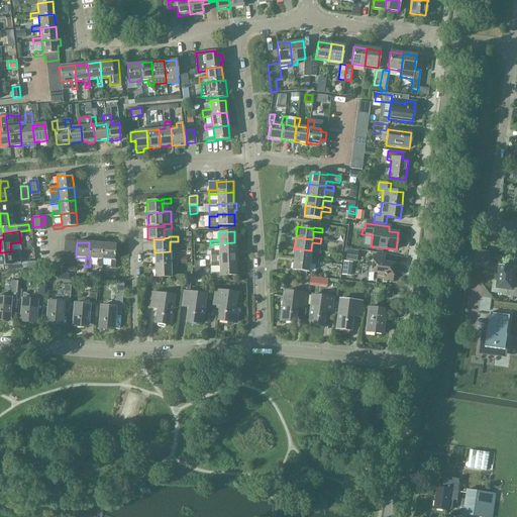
[(101,260),(102,243),(89,242),(88,259),(90,259),(98,259),(98,268),(102,268),(103,260),(101,260)]
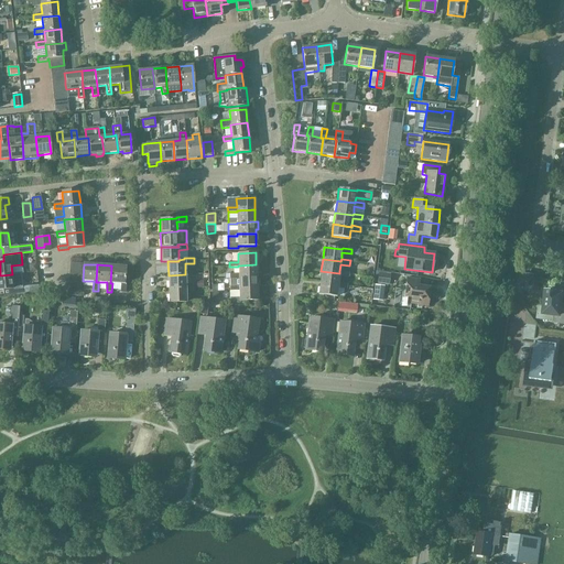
[(257,277),(256,264),(238,266),(238,267),(238,273),(226,274),(225,275),(225,279),(229,279),(239,279),(238,277),(257,277)]
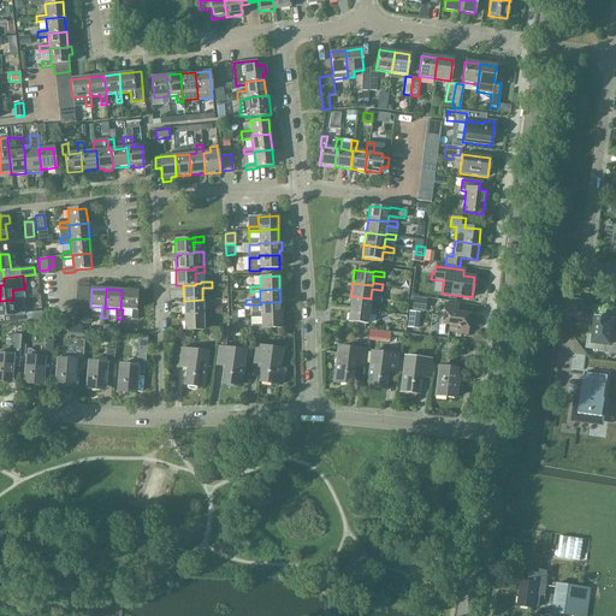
[(137,291),(122,290),(120,309),(123,309),(132,309),(131,319),(137,320),(137,309),(136,309),(137,291)]
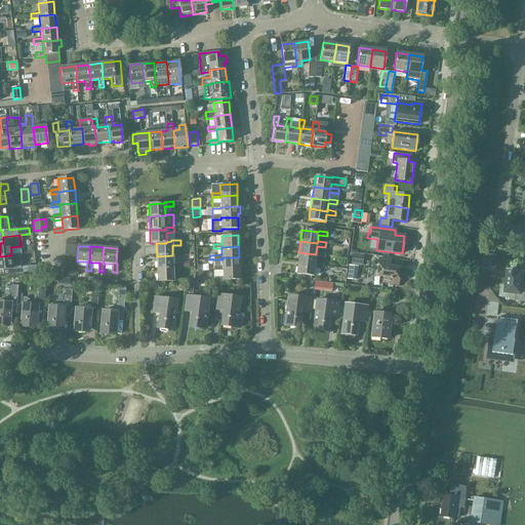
[(324,253),(316,252),(316,254),(298,252),(297,263),(315,266),(315,264),(316,257),(324,258),(324,253)]
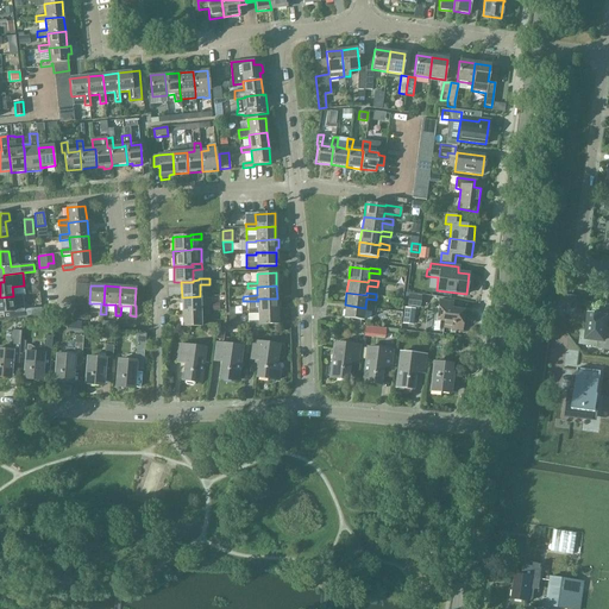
[(209,294),(200,294),(200,296),(182,297),(182,312),(201,312),(201,309),(200,300),(209,299),(209,294)]
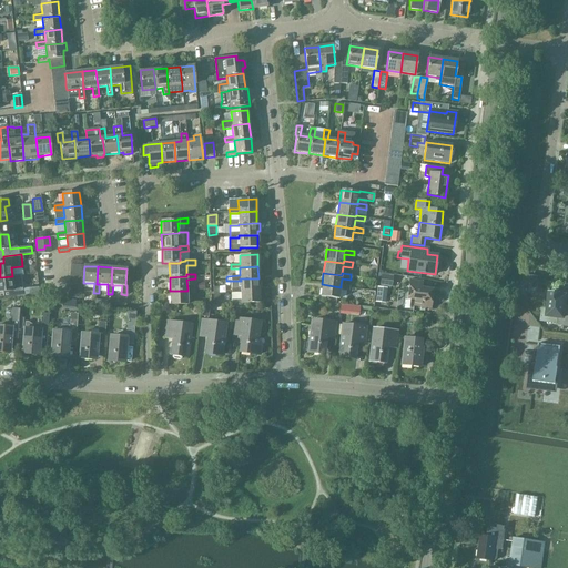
[(393,276),(381,274),(379,286),(391,287),(393,276)]
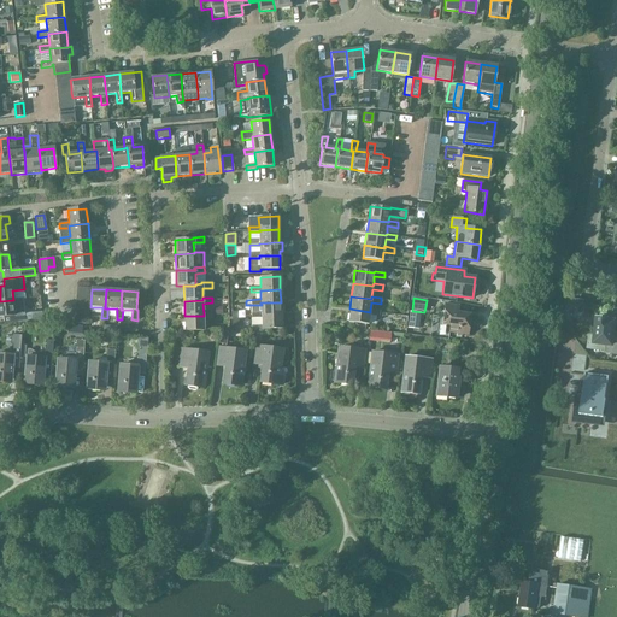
[(15,311),(13,300),(0,301),(0,317),(7,317),(9,324),(27,322),(27,315),(19,315),(19,311),(15,311)]
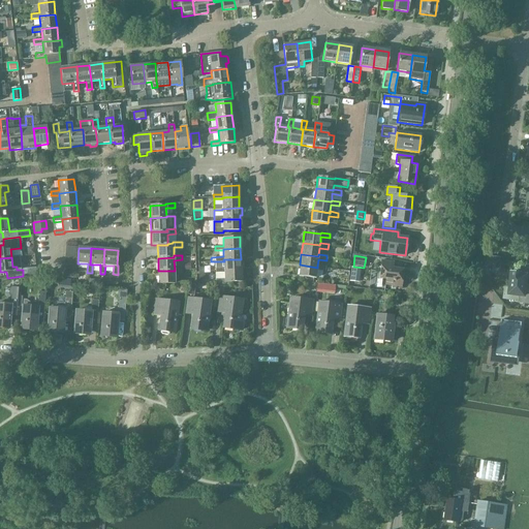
[(241,271),(241,259),(223,259),(224,261),(215,261),(216,273),(224,273),(224,271),(241,271)]
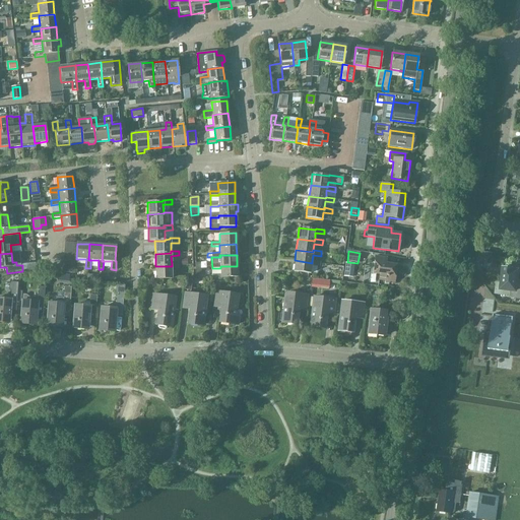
[(394,282),(396,265),(386,264),(386,258),(375,256),(372,274),(379,275),(378,280),(394,282)]
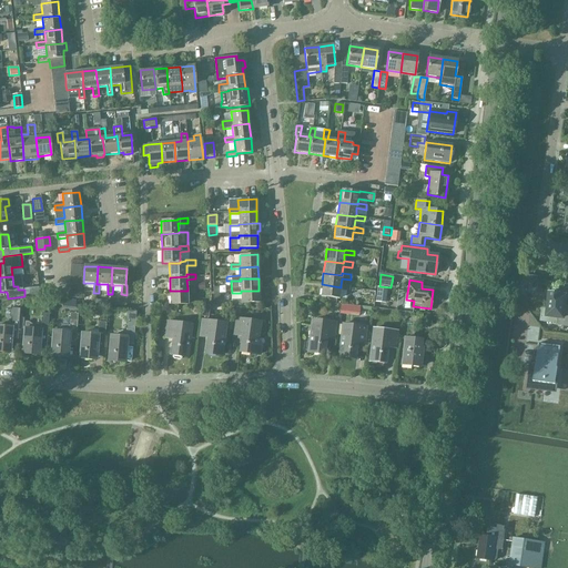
[(350,286),(341,285),(341,287),(322,284),(321,296),(338,298),(340,290),(348,291),(350,286)]
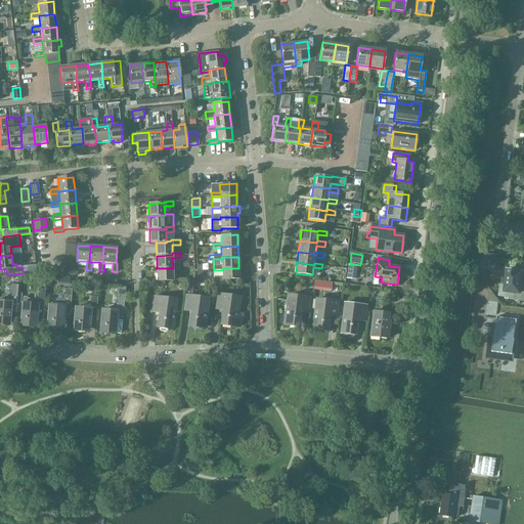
[(181,265),(173,266),(173,268),(157,268),(157,281),(173,280),(173,270),(181,270),(181,265)]
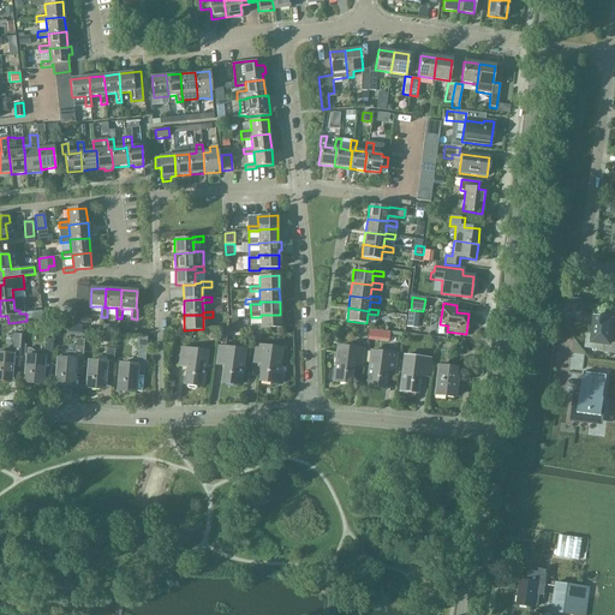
[(280,327),(280,315),(261,315),(261,317),(251,317),(251,330),(261,329),(261,328),(280,327)]
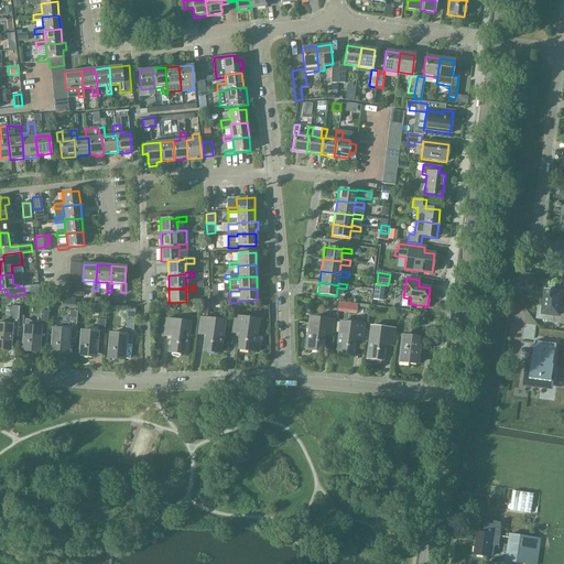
[(543,307),(538,306),(537,318),(552,321),(552,323),(563,324),(563,308),(560,308),(562,294),(555,293),(556,292),(545,290),(543,307)]
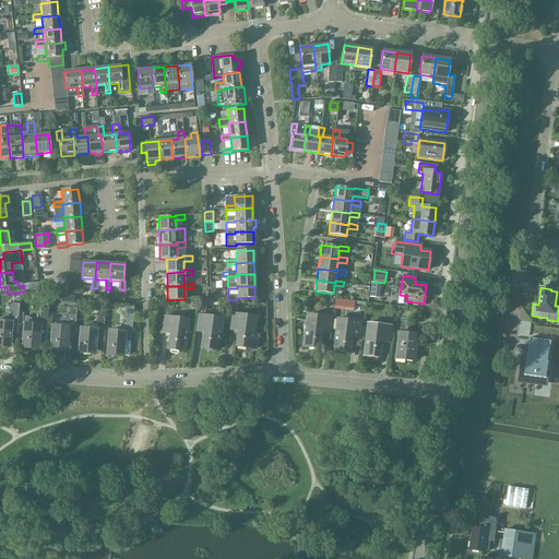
[(335,300),(334,310),(344,311),(344,310),(345,301),(335,300)]
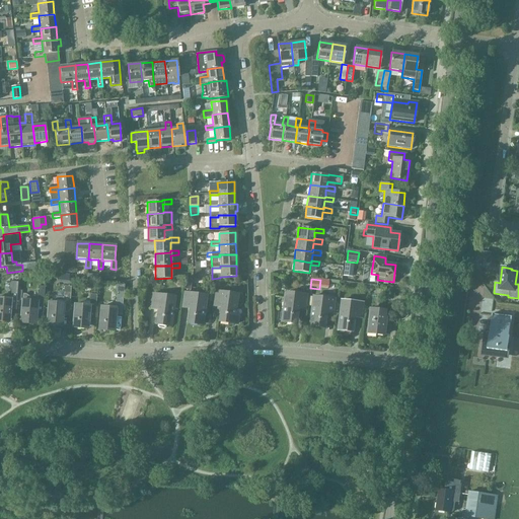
[(192,280),(184,280),(183,290),(190,290),(192,280)]
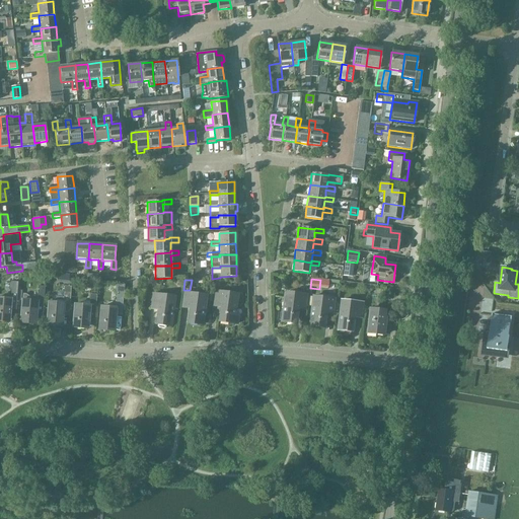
[(124,285),(115,284),(115,289),(114,293),(117,293),(116,308),(100,307),(99,330),(114,331),(115,315),(121,315),(124,285)]
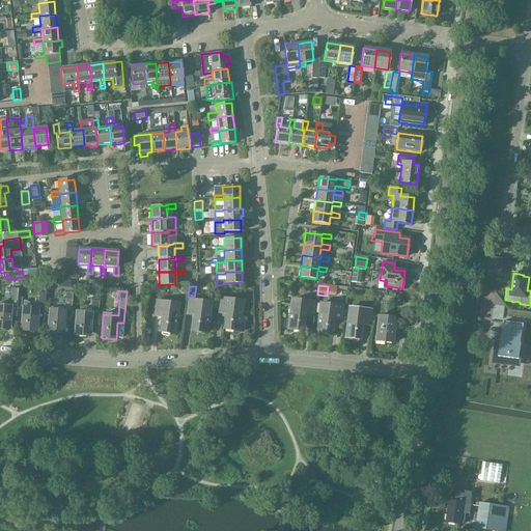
[(22,307),(21,331),(36,332),(36,329),(43,329),(46,294),(38,292),(37,309),(30,308),(30,305),(29,304),(27,302),(25,301),(23,301),(23,307),(22,307)]
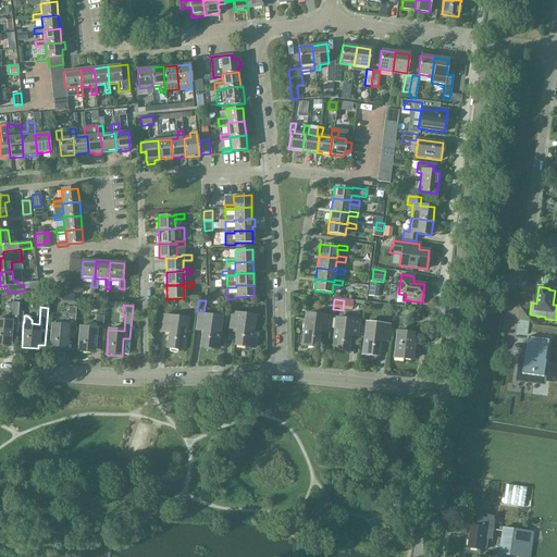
[(69,307),(69,313),(67,319),(59,319),(59,325),(52,324),(50,349),(65,350),(66,338),(73,338),(73,334),(74,314),(75,308),(69,307)]
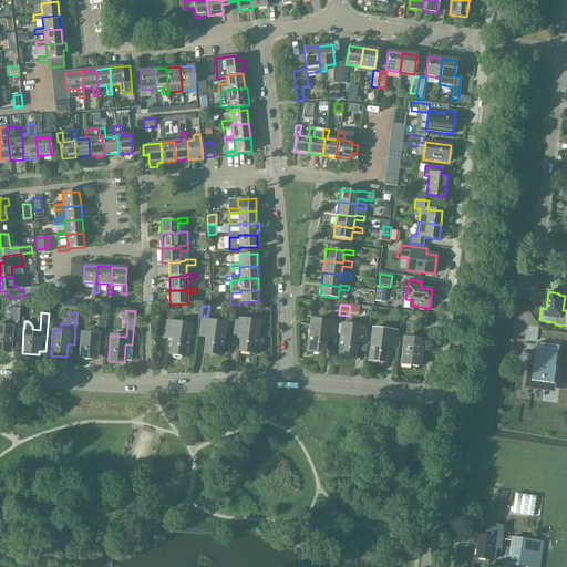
[(18,334),(19,315),(12,315),(11,327),(0,326),(0,351),(9,352),(11,334),(18,334)]
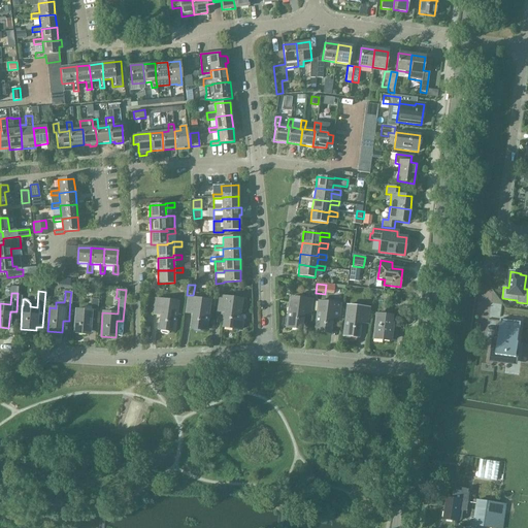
[(242,321),(238,321),(241,299),(219,296),(217,311),(224,312),(222,327),(241,330),(242,321)]
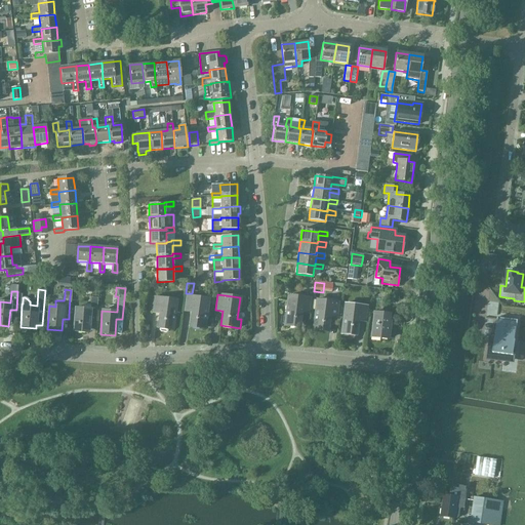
[(204,329),(208,299),(186,296),(184,312),(191,313),(189,327),(204,329)]
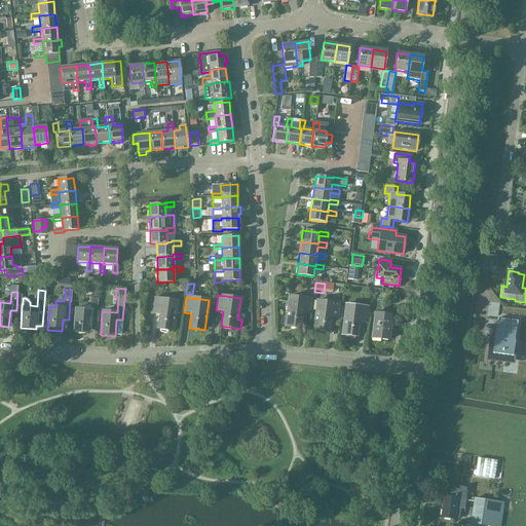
[(288,299),(285,316),(284,326),(300,328),(300,327),(299,327),(301,313),(308,314),(310,299),(297,297),(296,300),(288,299)]
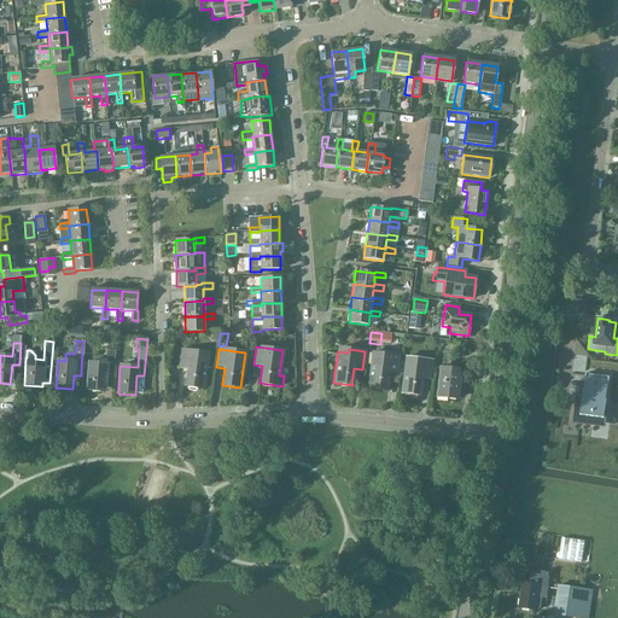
[(187,369),(186,385),(185,386),(187,386),(187,389),(188,391),(194,392),(197,390),(197,388),(203,389),(207,366),(213,367),(213,359),(208,357),(208,354),(181,350),(179,368),(187,369)]
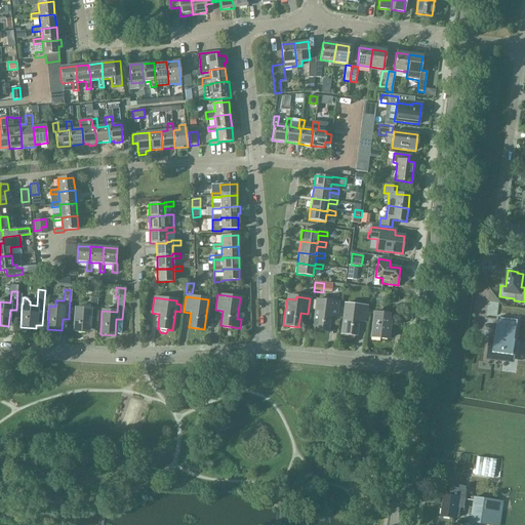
[(95,317),(97,298),(90,298),(89,310),(75,309),(73,331),(88,332),(89,316),(95,317)]
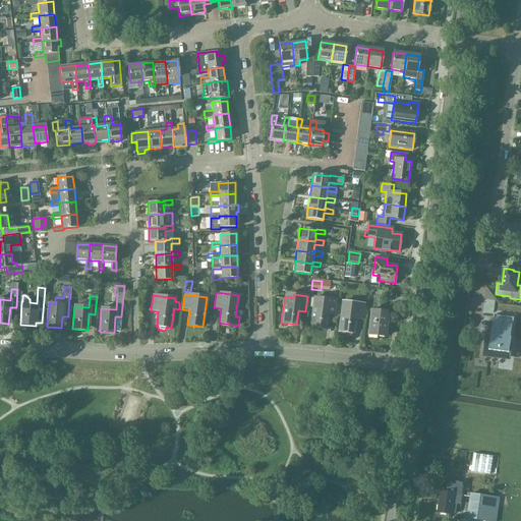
[(334,315),(336,300),(313,297),(309,327),(325,329),(327,314),(334,315)]
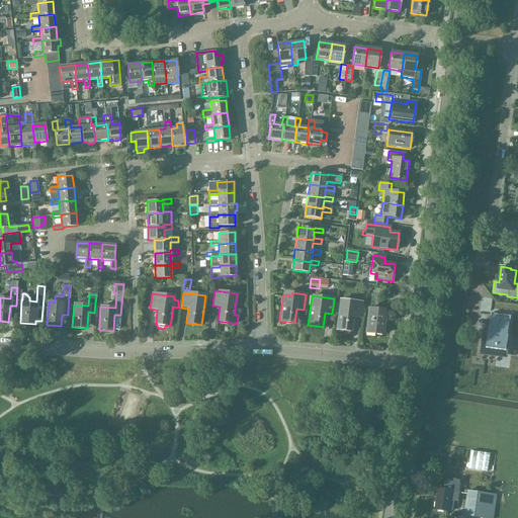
[(359,318),(361,303),(339,299),(336,329),(350,331),(352,317),(359,318)]
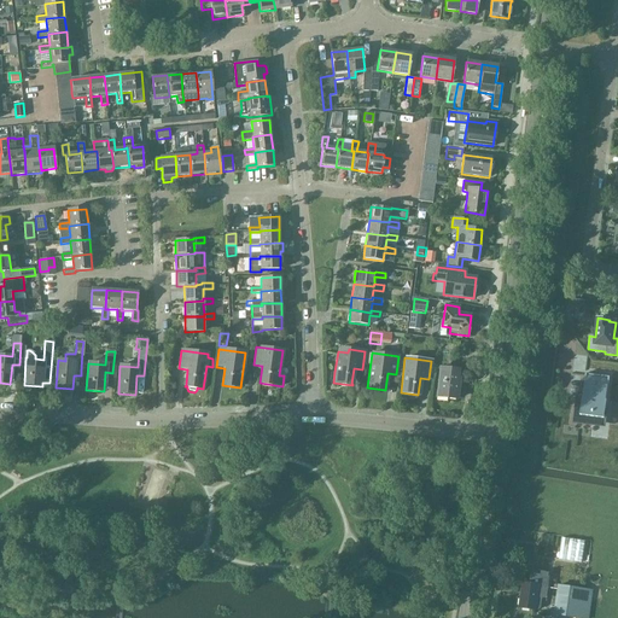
[(461,379),(462,372),(458,372),(458,369),(439,368),(436,397),(456,400),(459,379),(461,379)]
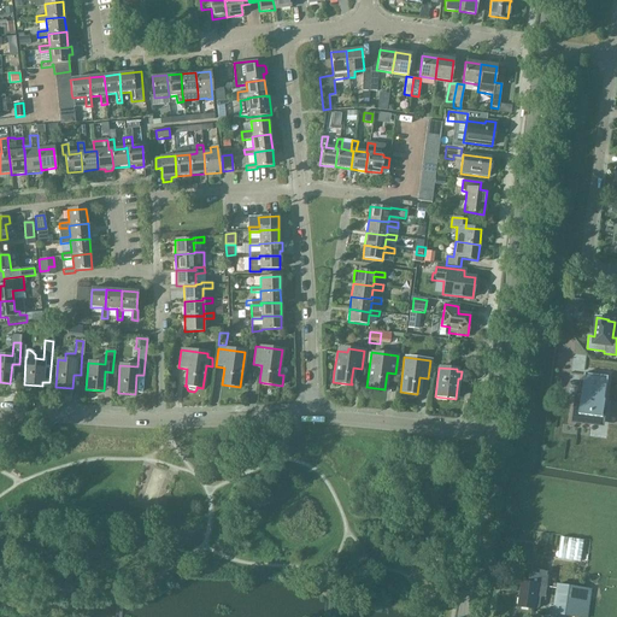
[(574,401),(571,423),(592,425),(593,417),(603,418),(604,409),(609,376),(607,376),(606,378),(585,376),(586,374),(585,374),(583,377),(585,377),(582,397),(577,395),(577,401),(574,401)]
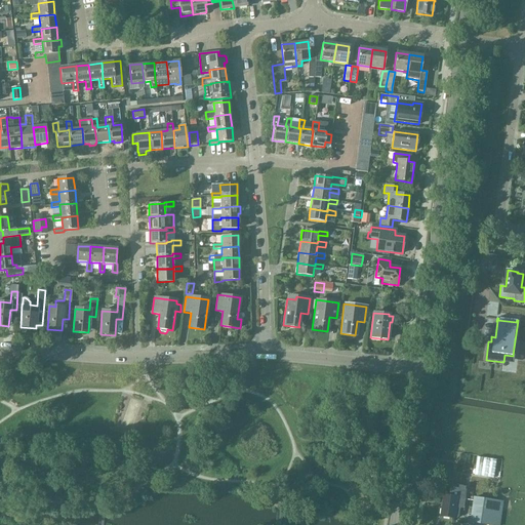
[(487,455),(485,470),(498,471),(499,456),(487,455)]
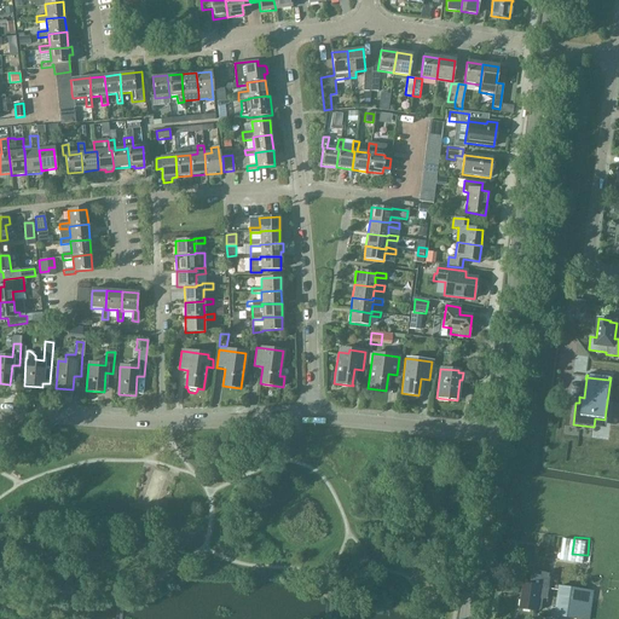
[(531,574),(530,585),(522,584),(519,609),(536,612),(536,611),(539,611),(542,609),(542,605),(541,602),(541,601),(544,597),(547,599),(548,588),(549,588),(551,574),(542,572),(541,576),(531,574)]
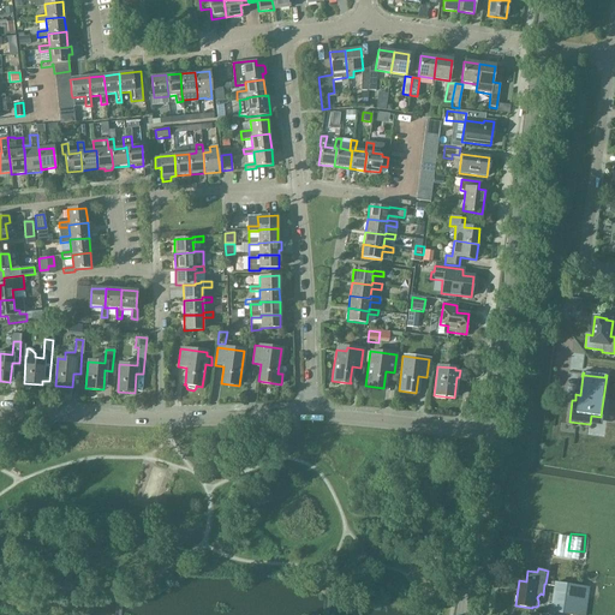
[(555,583),(555,585),(550,613),(565,614),(585,614),(590,587),(555,583)]
